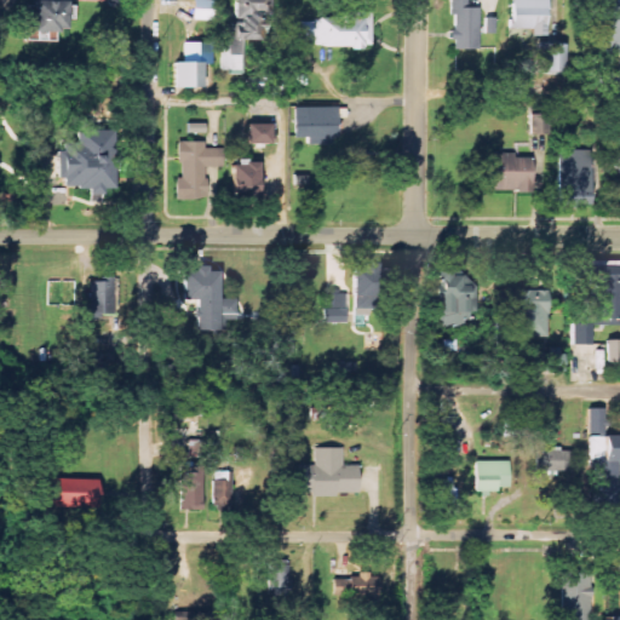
[(32,0),(33,33),(67,32),(67,19),(74,19),(74,11),(67,11),(65,0),(32,0)]
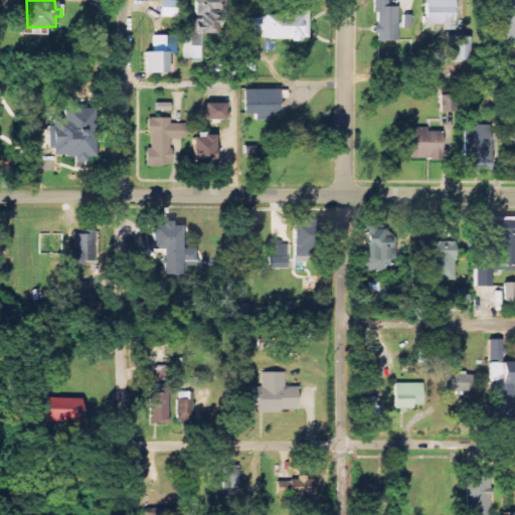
[(201,34),(215,34),(215,33),(220,17),(224,13),(224,0),(195,0),(194,6),(194,16),(193,19),(193,21),(189,37),(189,41),(183,41),(183,58),(194,61),(201,61),(201,34)]
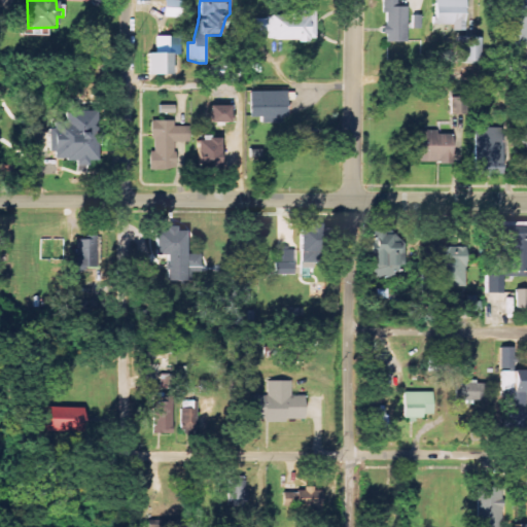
[(407,42),(408,6),(397,6),(396,0),(384,0),(384,42),(407,42)]
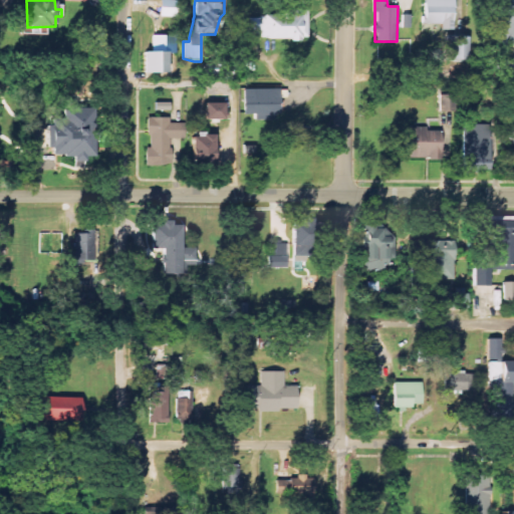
[(454,30),(454,0),(424,0),(424,24),(441,24),(441,30),(454,30)]
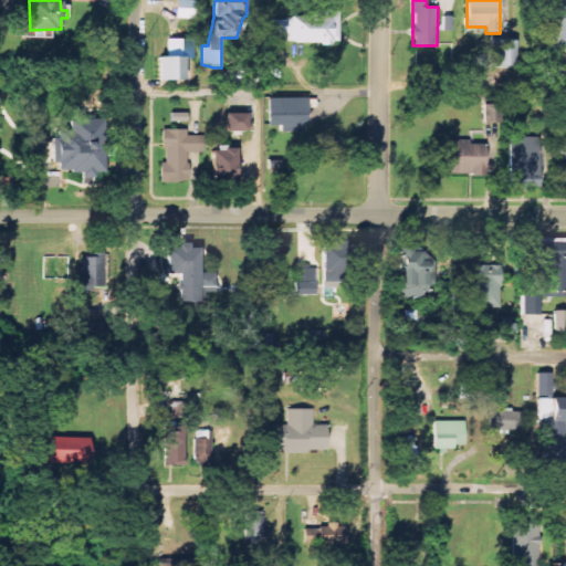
[(548,7),(548,49),(565,48),(565,0),(559,0),(559,8),(548,7)]
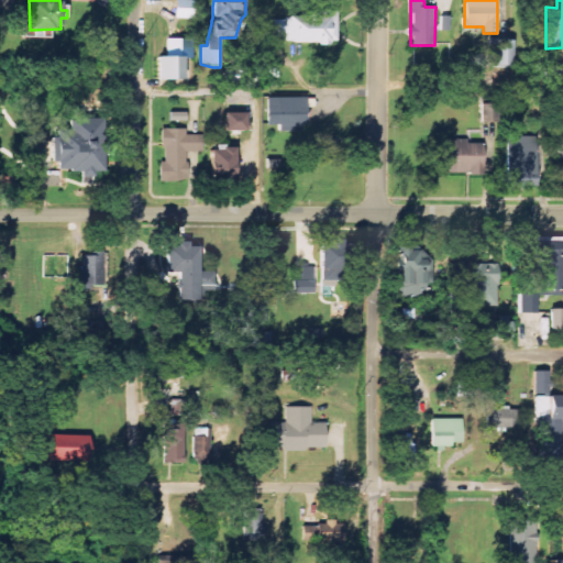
[(274,15),(273,42),(337,42),(337,15),(274,15)]
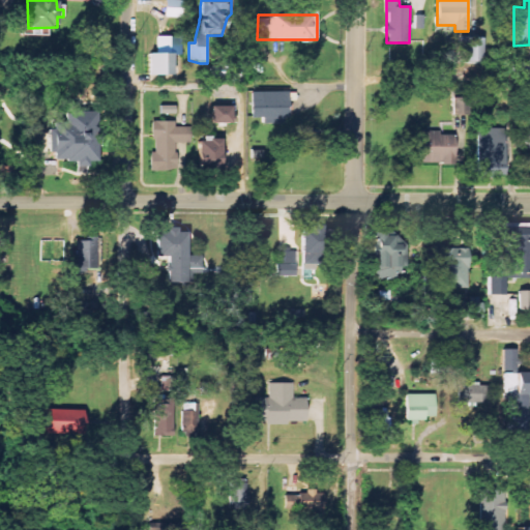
[(483,38),(458,38),(458,63),(482,63),(483,38)]
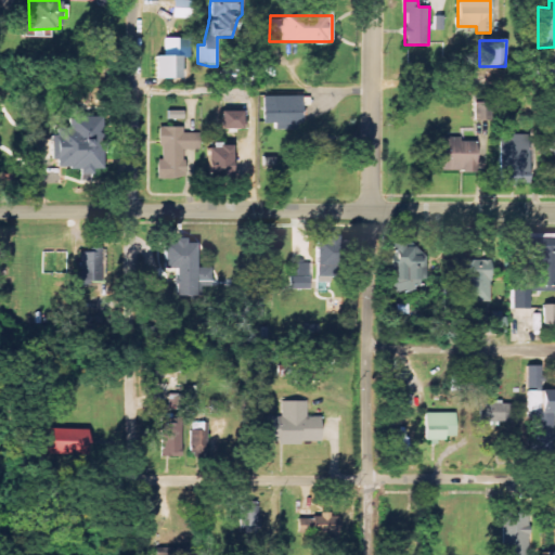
[(167,56),(181,55),(180,43),(166,43),(167,56)]
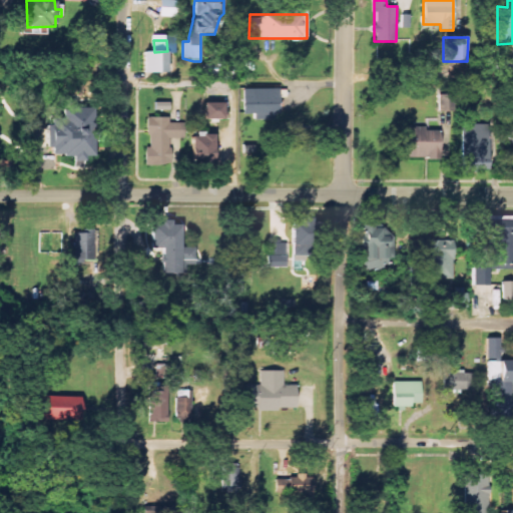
[(144,73),(168,73),(167,52),(143,52),(144,73)]
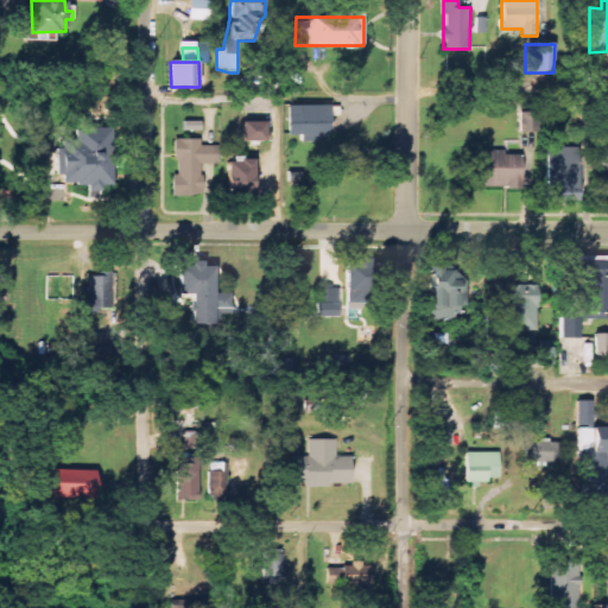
[(287,106),(289,134),(302,133),(303,140),(333,140),(333,115),(339,115),(339,106),(287,106)]
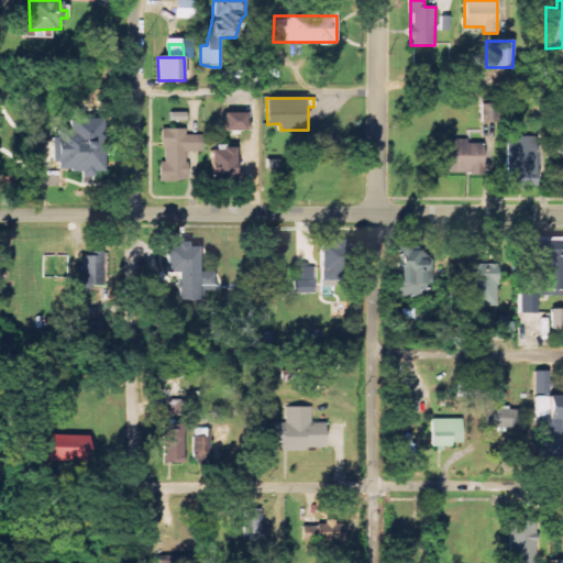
[(246,113),(224,113),(223,132),(246,132),(246,113)]
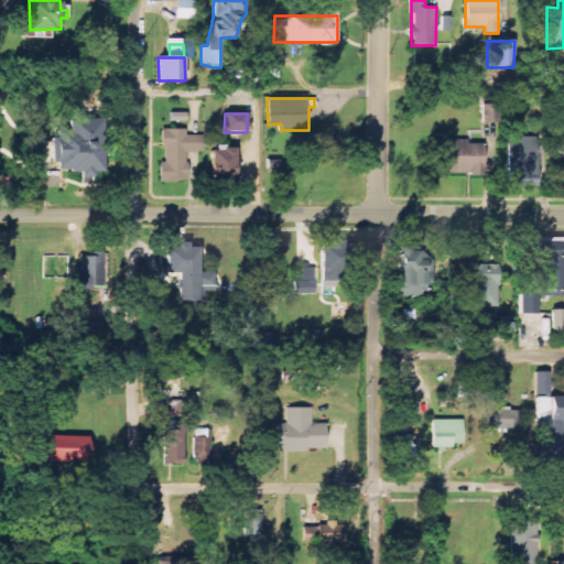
[(105,173),(105,117),(69,117),(69,131),(54,131),(54,172),(82,172),(82,179),(94,179),(94,173),(105,173)]
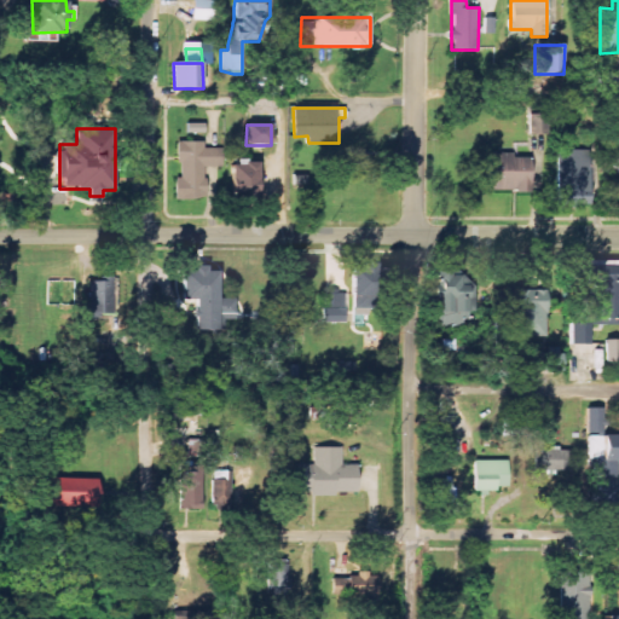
[(223,149),(204,148),(204,142),(178,142),(177,200),(204,200),(206,167),(223,167),(223,149)]
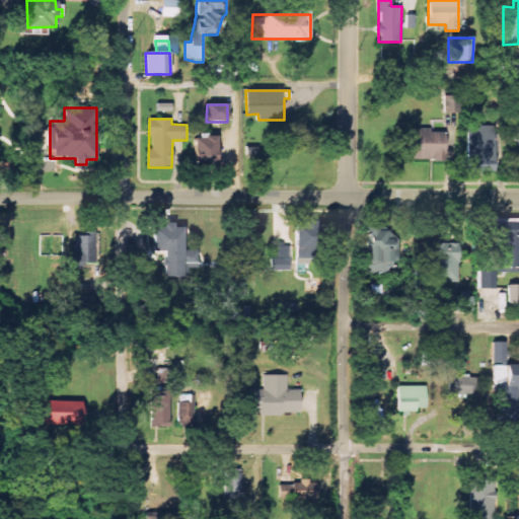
[(465,172),(493,172),(494,127),(467,126),(465,172)]
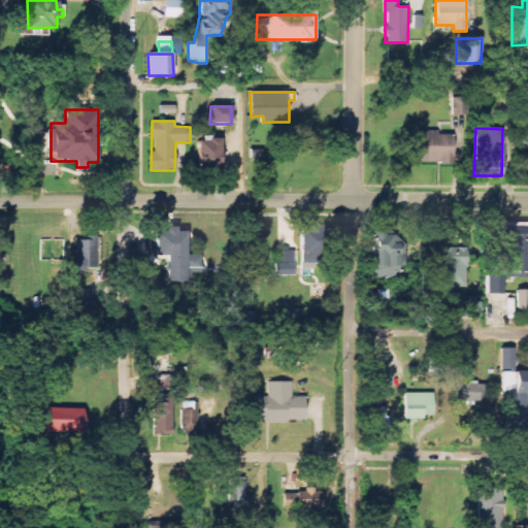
[(439,130),(417,131),(418,164),(453,163),(453,134),(439,135),(439,130)]
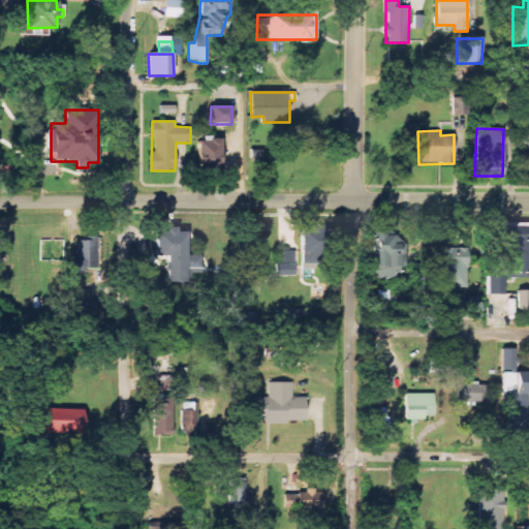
[(221,138),(197,138),(196,166),(221,166),(221,138)]
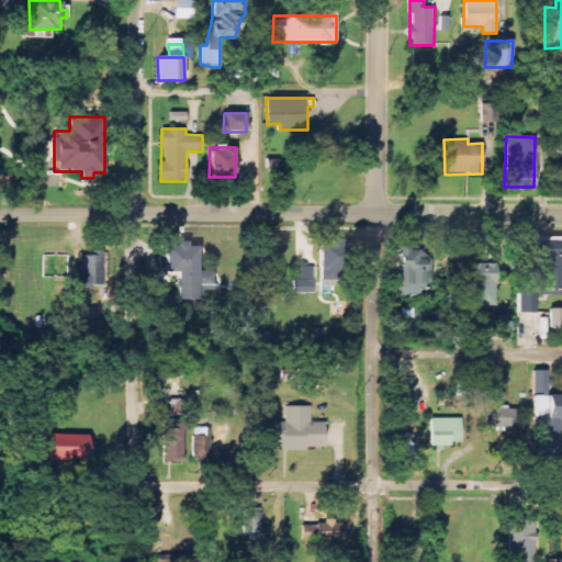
[(561,273),(561,253),(561,254),(561,237),(534,237),(534,295),(554,295),(554,292),(561,292),(561,273)]
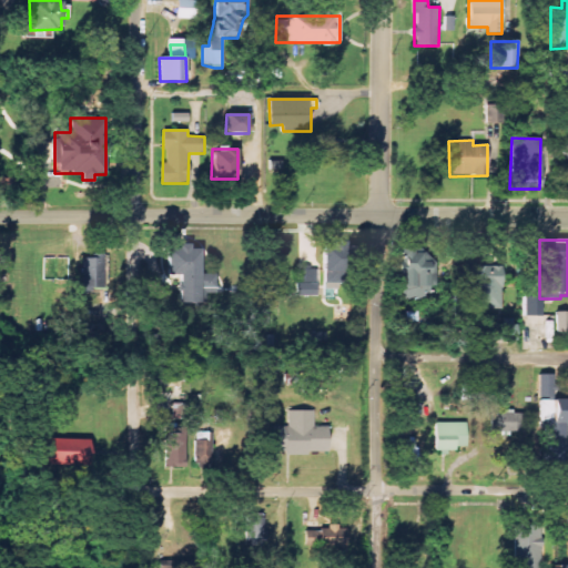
[(399,245),(401,269),(399,269),(399,297),(428,297),(428,286),(435,286),(435,260),(422,260),(422,244),(399,245)]
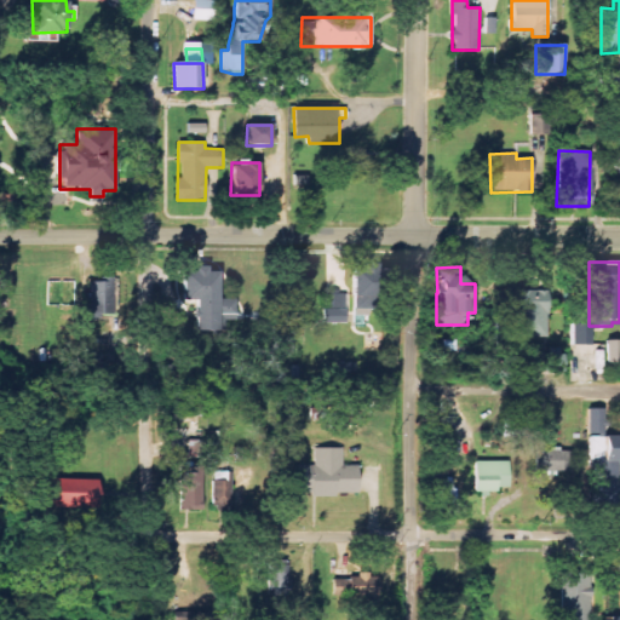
[(218,300),(218,273),(207,273),(207,268),(193,268),(193,273),(183,273),(183,302),(195,302),(195,332),(220,332),(220,315),(235,315),(235,300),(218,300)]
